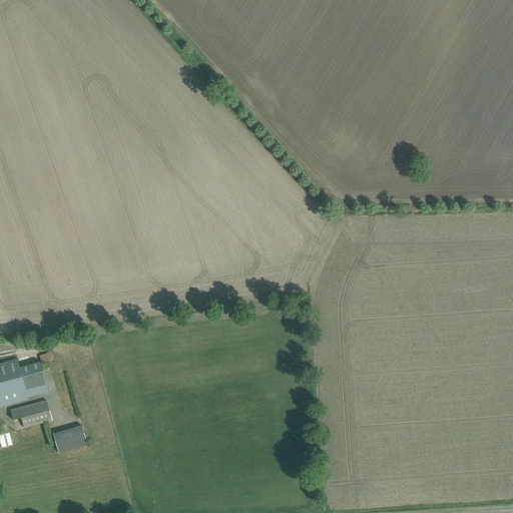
[(40,356),(41,360),(43,359),(44,364),(54,361),(51,352),(40,356)]
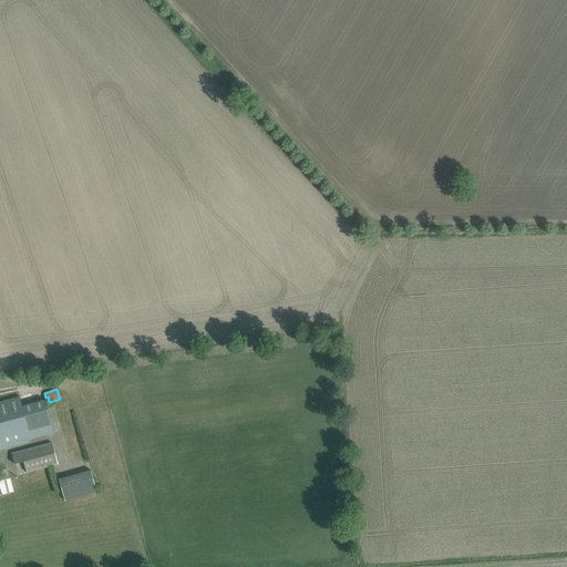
[(0,451),(31,442),(30,441),(54,434),(45,400),(21,406),(18,392),(0,397),(0,451)]
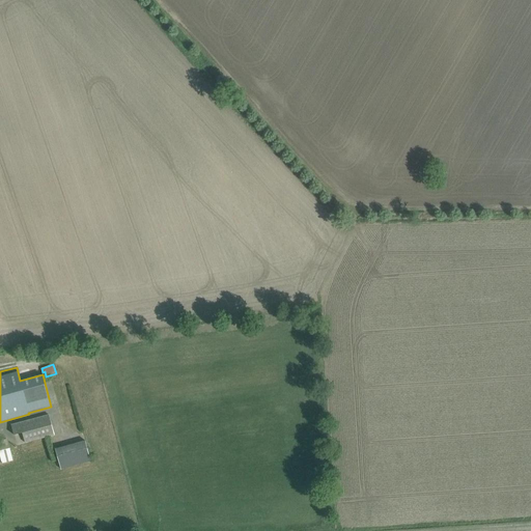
[(49,414),(10,424),(14,435),(22,432),(25,443),(55,435),(49,414)]
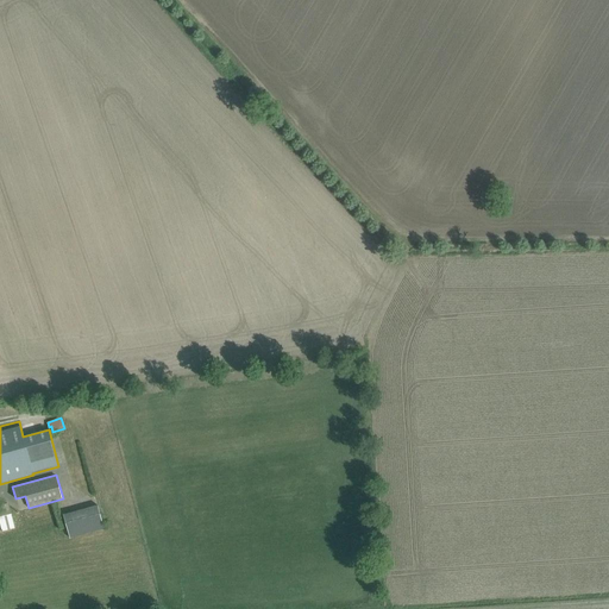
[(71,539),(105,529),(98,506),(64,515),(71,539)]
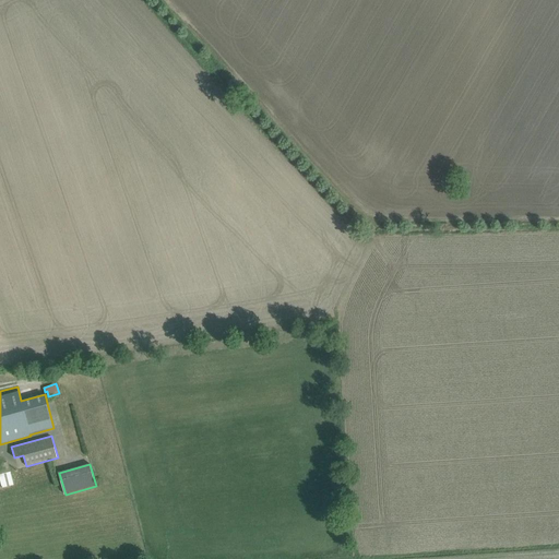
[(14,485),(11,472),(0,475),(0,479),(2,488),(14,485)]
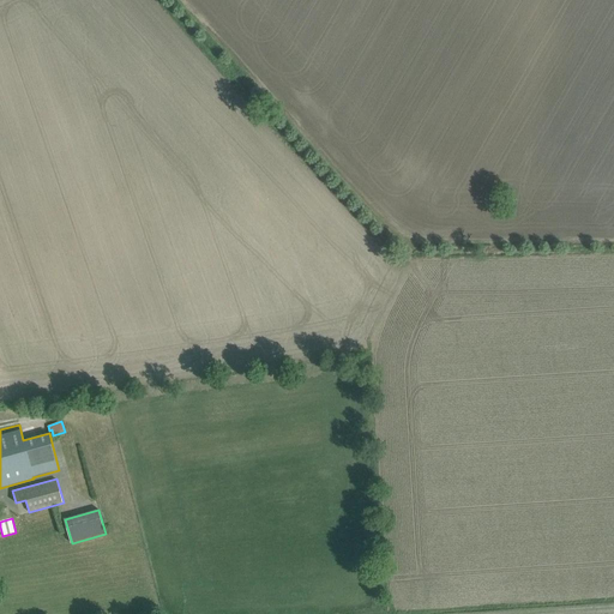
All buildings are outlined.
